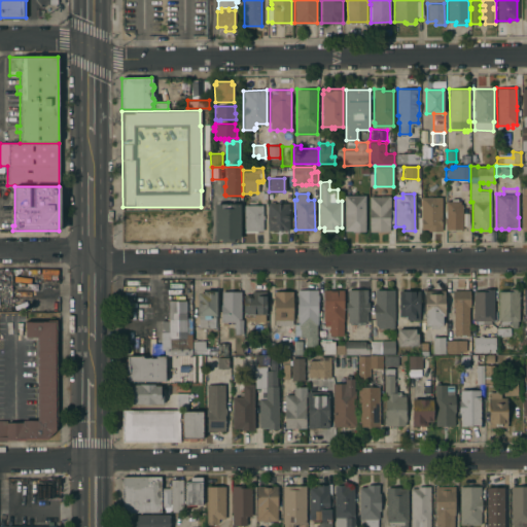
[(344,195),(365,195),(364,231),(353,231),(344,231),(344,195)]
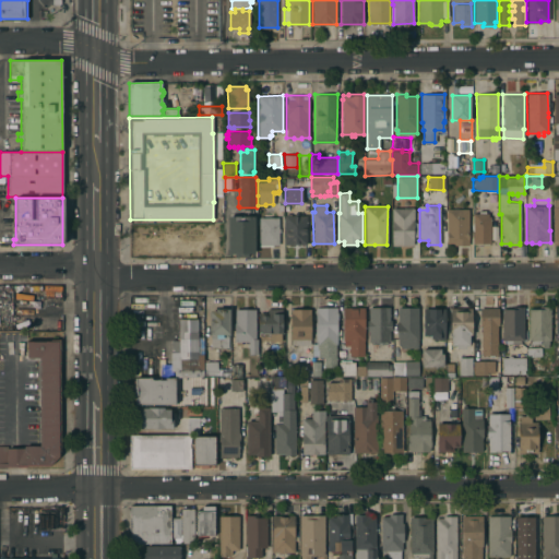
[(392,207),(413,207),(414,209),(414,222),(417,222),(417,236),(413,236),(413,245),(392,245),(392,207)]
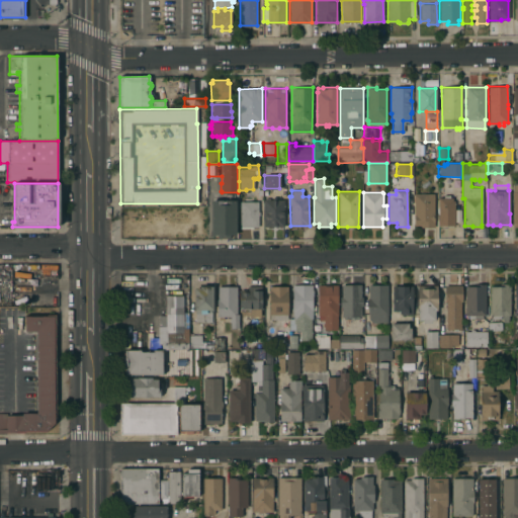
[(414,193),(434,193),(434,227),(420,227),(420,225),(413,225),(414,193)]
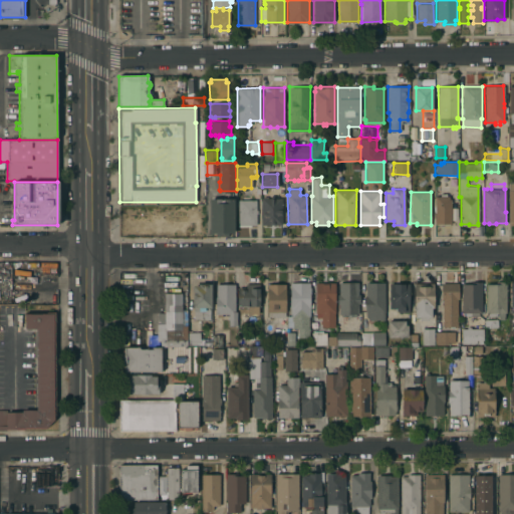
[(435,196),(440,196),(440,193),(446,193),(446,196),(449,196),(449,199),(451,199),(451,224),(435,224),(435,196)]
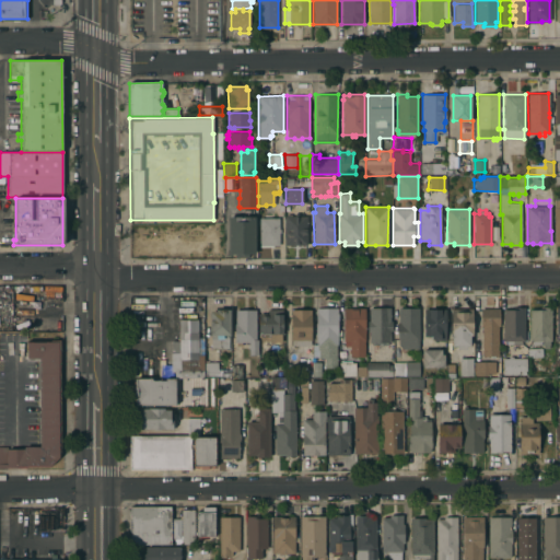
[(286,216),(293,216),(293,213),(305,213),(305,216),(306,216),(306,244),(284,244),(286,216)]
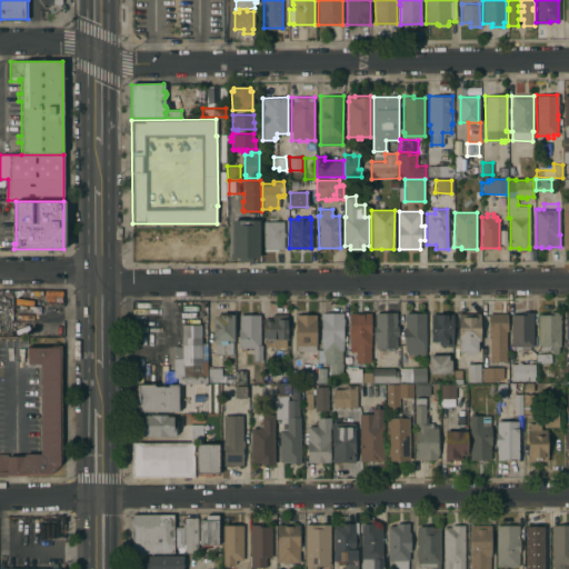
[(232,220),(242,220),(242,218),(247,218),(247,220),(259,220),(259,258),(252,258),(252,261),(239,261),(239,258),(232,258),(232,220)]
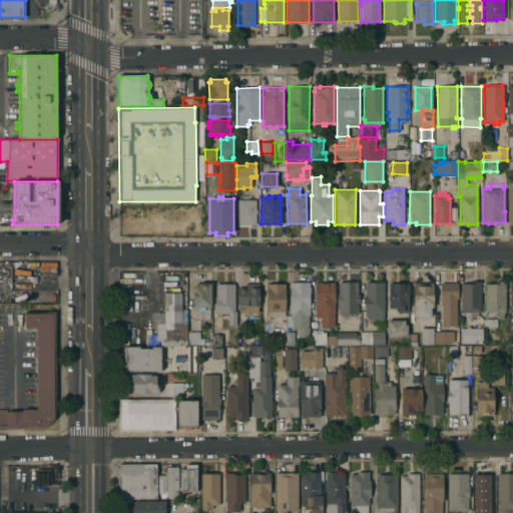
[(237,199),(241,199),(241,196),(247,196),(247,198),(255,198),(255,209),(257,209),(257,212),(255,212),(255,224),(249,224),(249,225),(238,225),(238,222),(237,222),(237,199)]
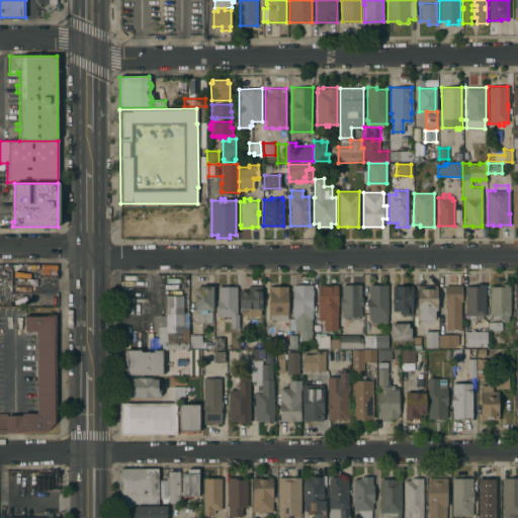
[(464,285),(476,285),(476,283),(485,283),(485,315),(483,315),(483,318),(468,318),(468,315),(464,315),(464,285)]
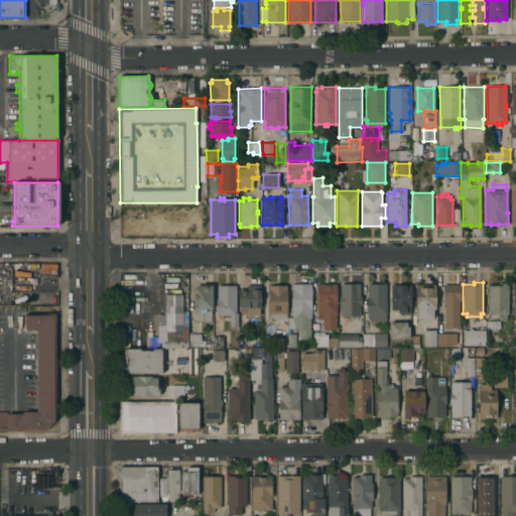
[(488,284),(498,284),(498,282),(508,282),(508,313),(506,313),(506,320),(501,320),(501,317),(499,317),(499,316),(498,316),(493,316),(493,313),(488,313),(488,284)]
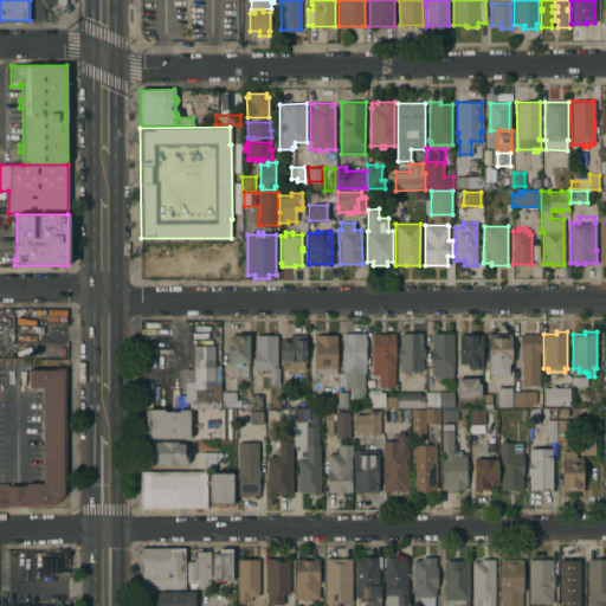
[(366,333),(366,352),(365,352),(365,373),(363,373),(365,398),(350,398),(350,386),(345,386),(345,378),(343,378),(343,373),(342,373),(342,363),(341,363),(341,348),(342,348),(342,333),(366,333)]
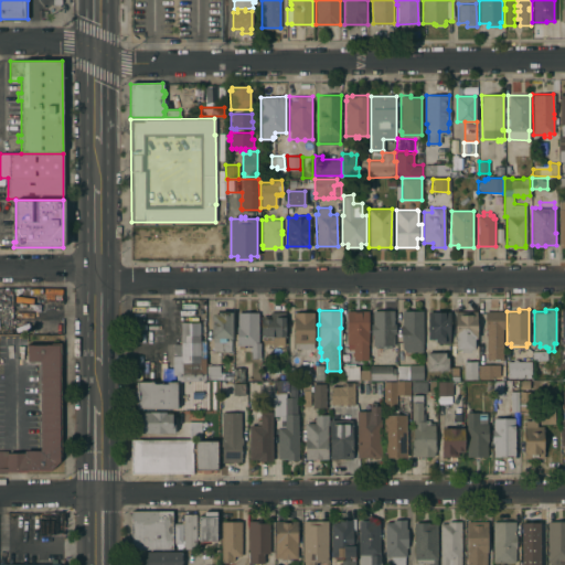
[(368,360),(353,360),(353,355),(351,355),(351,352),(352,352),(352,349),(347,349),(347,344),(345,344),(345,310),(353,310),(353,311),(361,311),(361,310),(369,310),(368,360)]
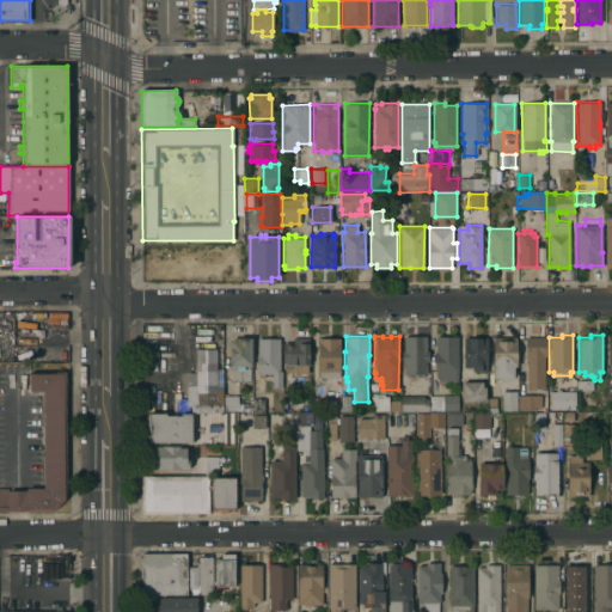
[(403,374),(403,361),(401,361),(402,350),(403,350),(403,336),(427,336),(426,350),(428,350),(428,361),(426,361),(426,374),(423,374),(403,374)]
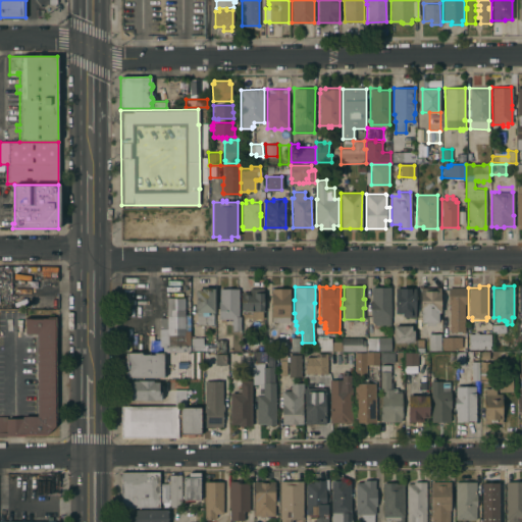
[(389,325),(384,325),(384,324),(378,324),(378,325),(375,325),(375,324),(374,324),(371,321),(370,300),(371,300),(371,286),(390,286),(389,325)]
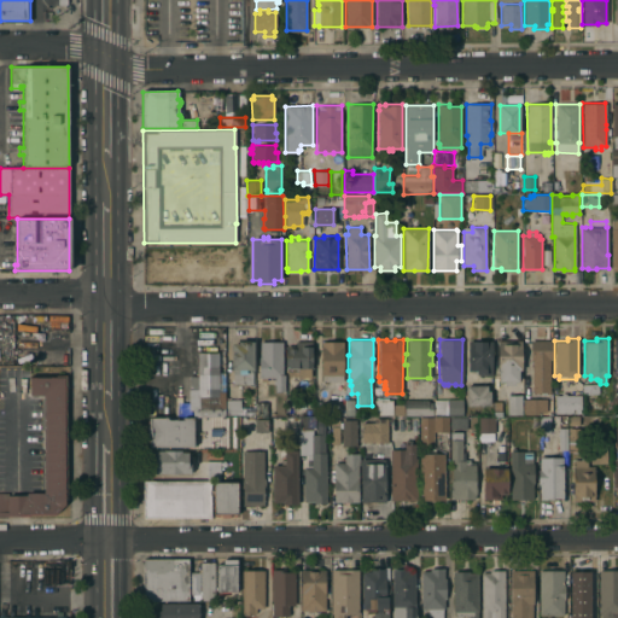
[(497,340),(520,339),(522,354),(523,354),(523,359),(522,359),(522,369),(518,369),(518,382),(514,382),(514,385),(503,385),(503,382),(497,382),(497,340)]
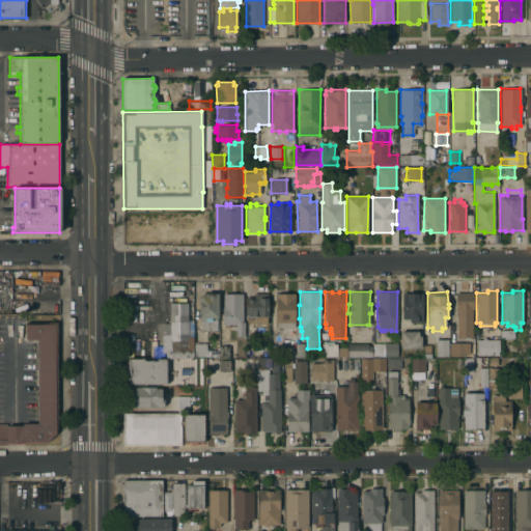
[(449,327),(456,327),(457,309),(455,309),(455,291),(474,291),(474,309),(472,309),(472,337),(459,337),(459,342),(470,342),(470,354),(463,354),(463,356),(449,356),(449,327)]
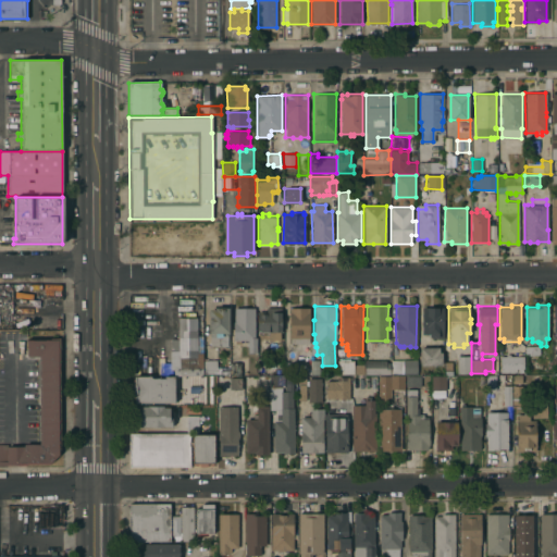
[(227,346),(209,346),(210,333),(209,333),(209,309),(214,309),(214,307),(219,307),(219,309),(223,309),(223,307),(229,307),(227,346)]
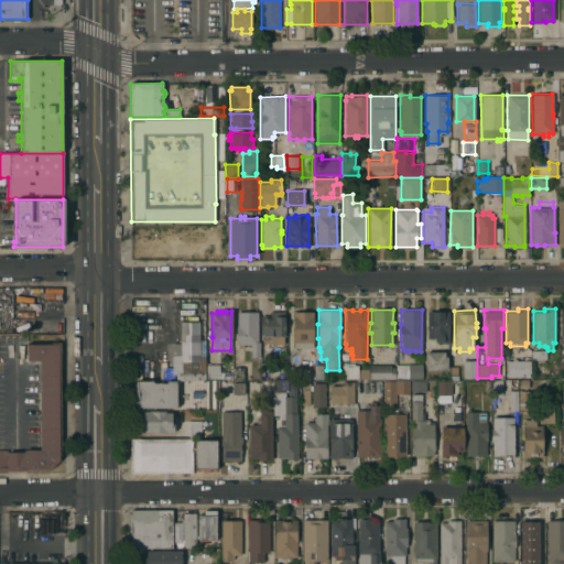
[(262,344),(262,339),(262,336),(260,336),(260,315),(270,315),(270,311),(284,312),(284,336),(283,336),(283,345),(271,345),(271,343),(262,344)]
